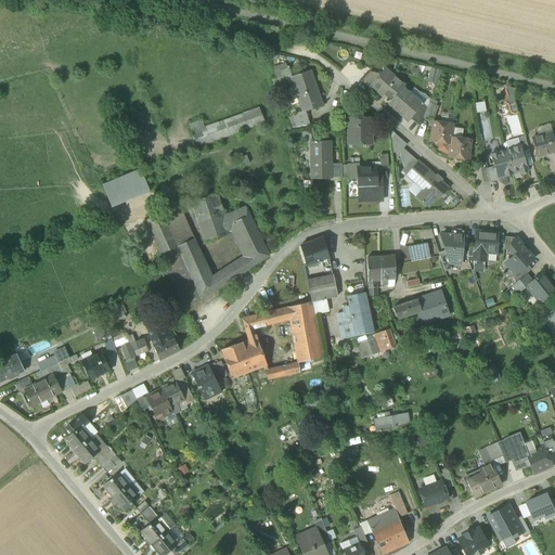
[(280,71),(282,78),(291,75),(288,67),(280,71)]
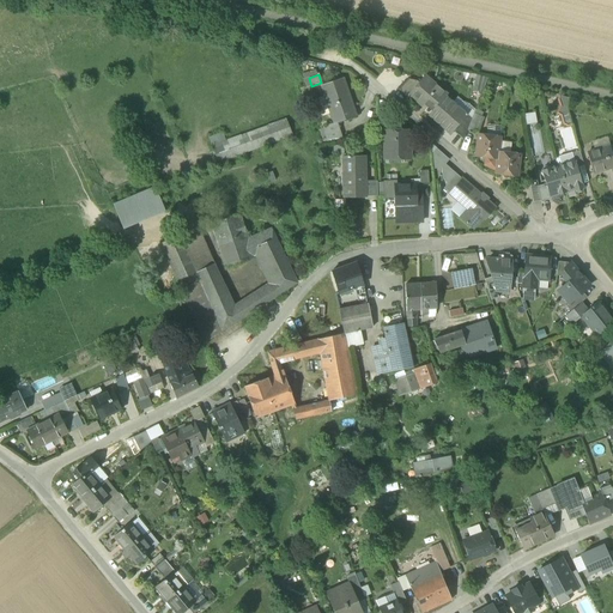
[(425,76),(422,82),(429,87),(432,84),(435,84),(425,76)]
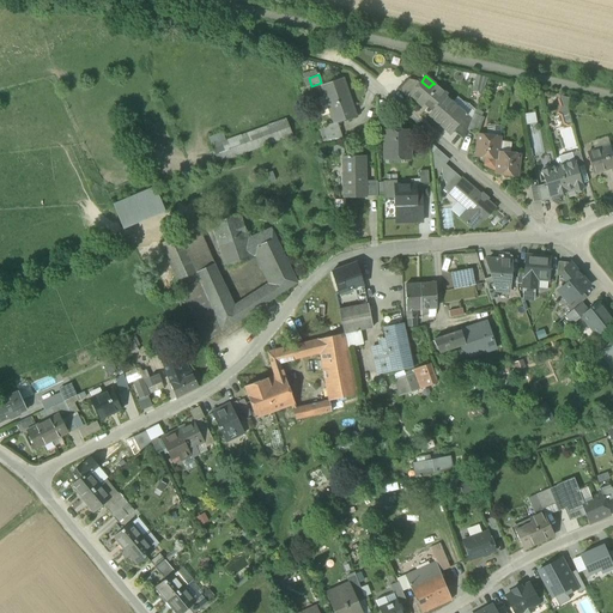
[(302,80),(304,89),(311,86),(309,78),(302,80)]
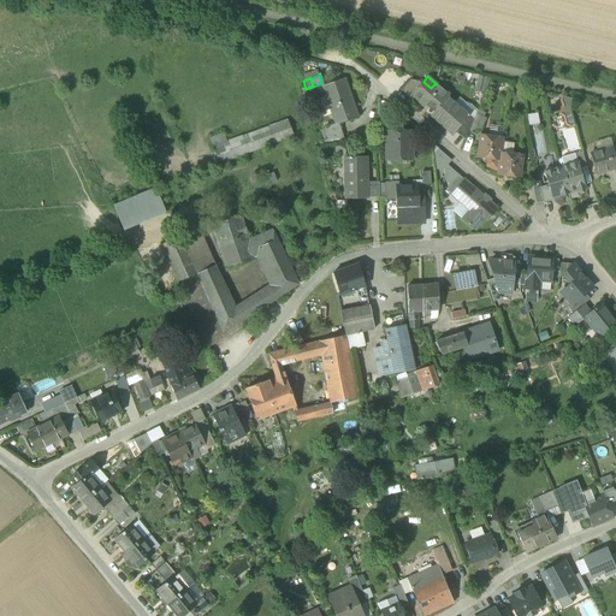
[(401,92),(409,99),(412,96),(410,96),(421,83),(419,81),(410,80),(401,92)]
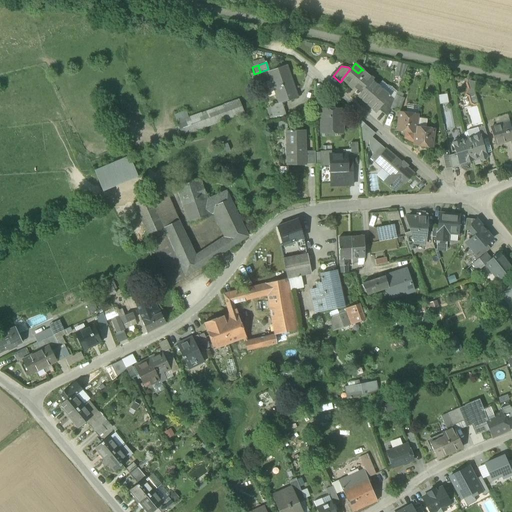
[(268,72),(279,103),(293,98),(291,92),(294,91),(288,72),(284,73),(282,67),(268,72)]
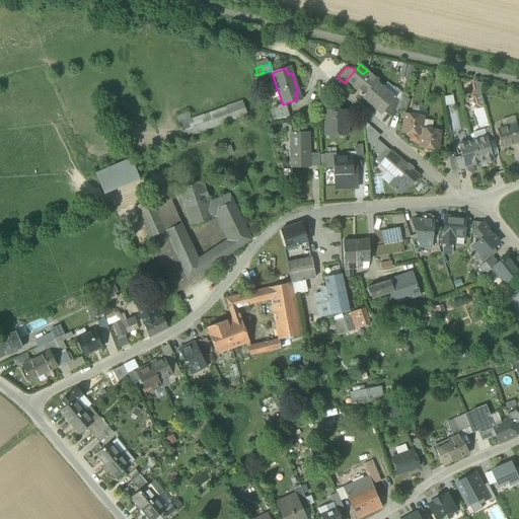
[(362,90),(366,94),(376,81),(378,80),(368,71),(366,71),(363,74),(357,69),(355,70),(346,81),(347,81),(357,90),(358,88),(360,85),(363,88),(362,90)]
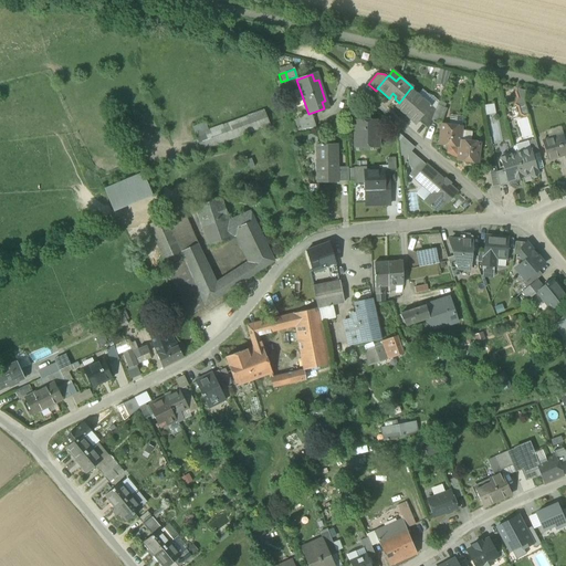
[(430,106),(410,88),(399,103),(397,105),(396,106),(411,121),(413,117),(418,121),(430,106)]
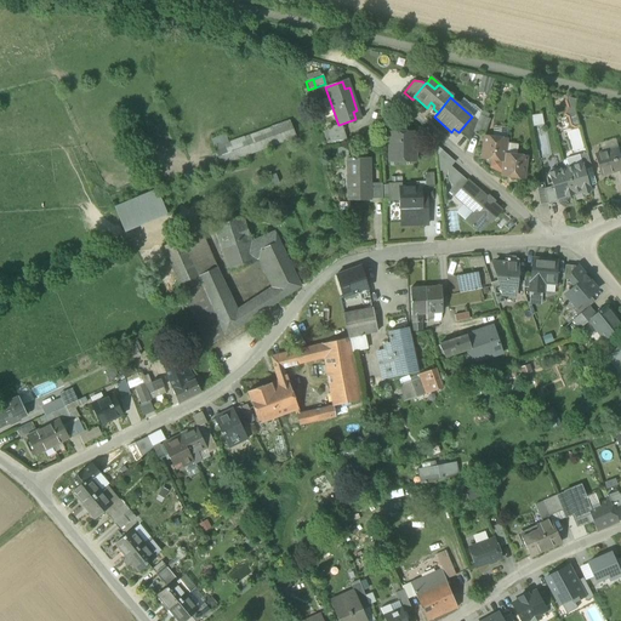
[(569,110),(571,113),(575,112),(574,109),(576,100),(567,97),(565,101),(569,110)]
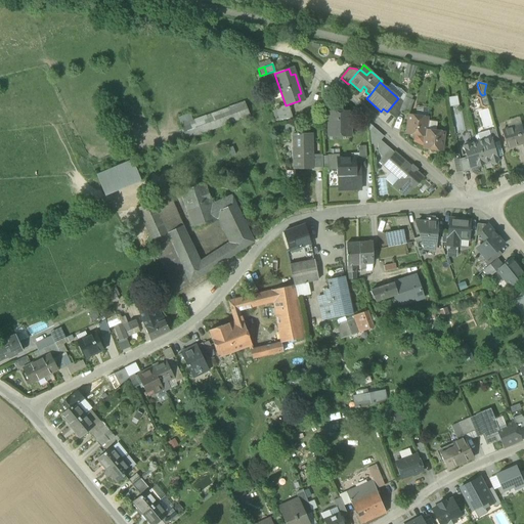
[(482,95),(480,93),(478,92),(476,97),(479,98),(481,106),(484,107),(488,106),(485,94),(482,95)]
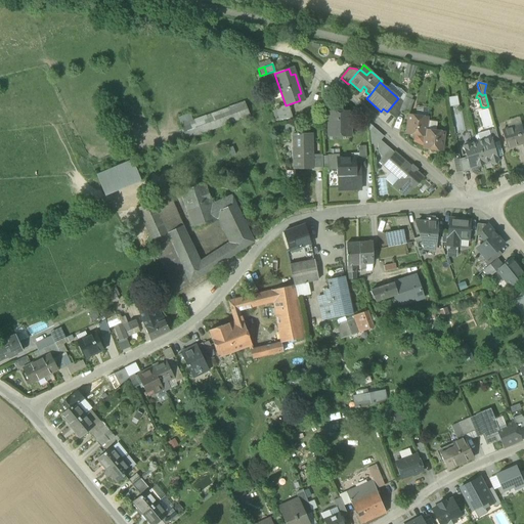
[(448,98),(450,105),(459,104),(457,96),(448,98)]
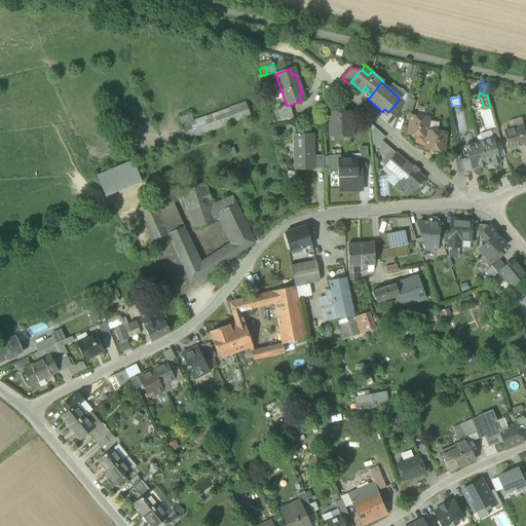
[(401,112),(406,115),(412,101),(406,98),(404,103),(401,112)]
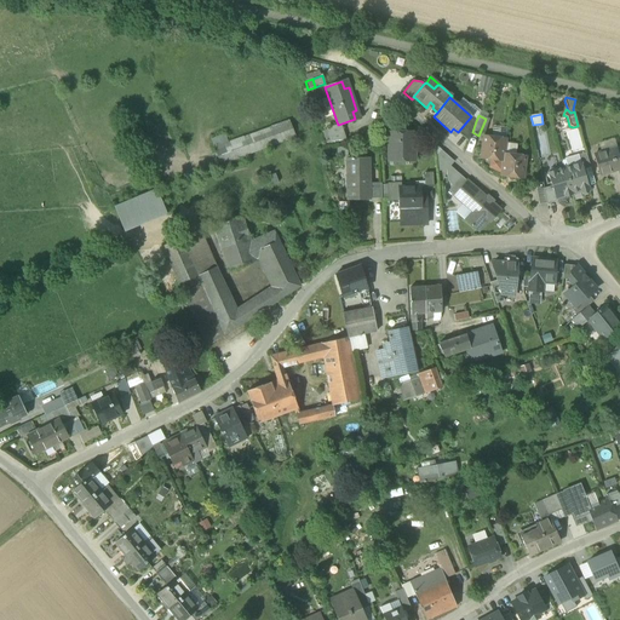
[(382,133),(389,133),(391,133),(390,116),(380,116),(382,133)]
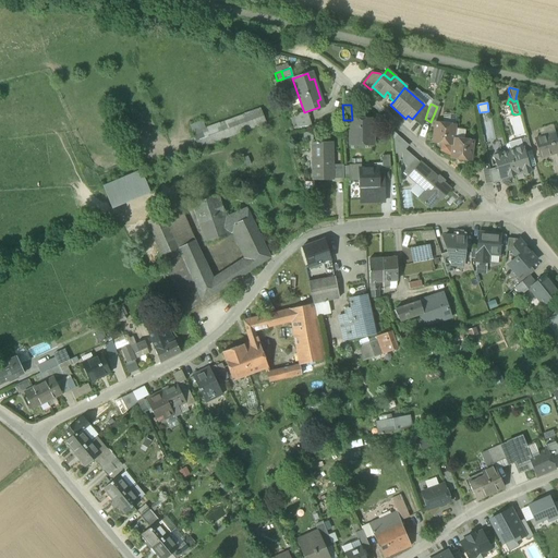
[(412,119),(422,126),(425,119),(428,109),(424,105),(412,119)]
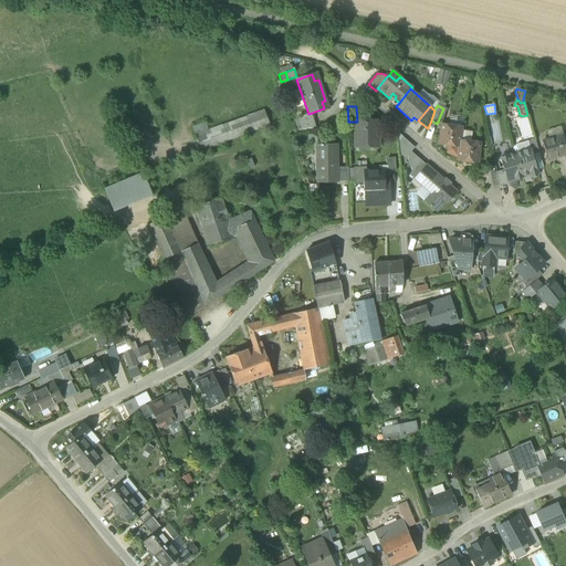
[(196,135),(201,149),(270,125),(264,111),(208,130),(196,135)]
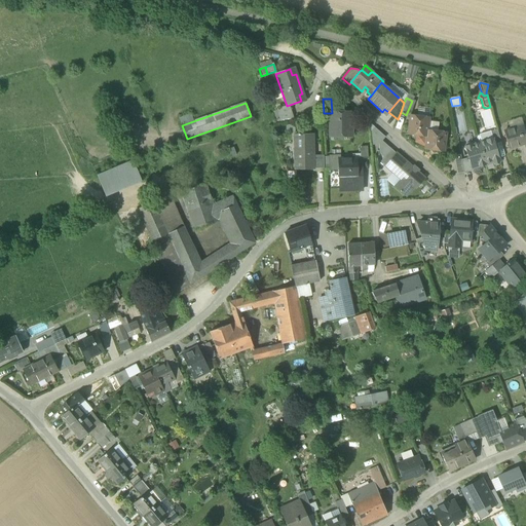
[(280,111),(283,118),(291,115),(289,109),(280,111)]
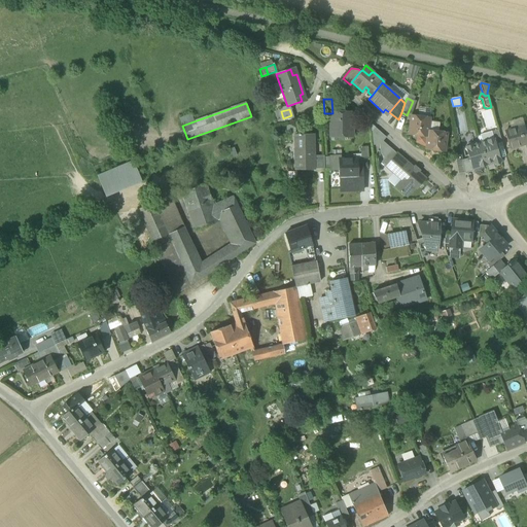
[(341,131),(341,137),(353,137),(352,124),(350,124),(350,118),(347,119),(347,112),(332,113),(330,113),(330,131),(341,131)]
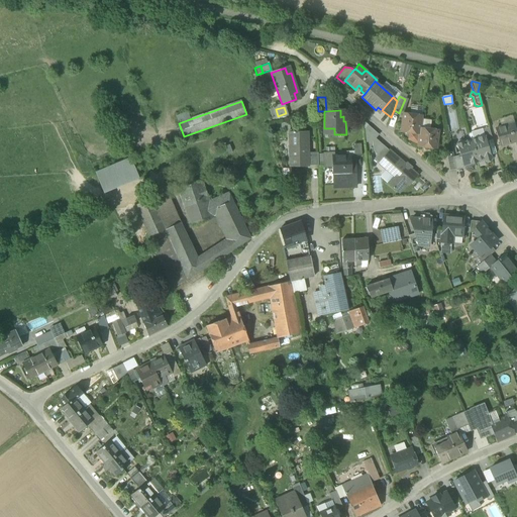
[(176,116),(179,123),(190,119),(188,112),(176,116)]
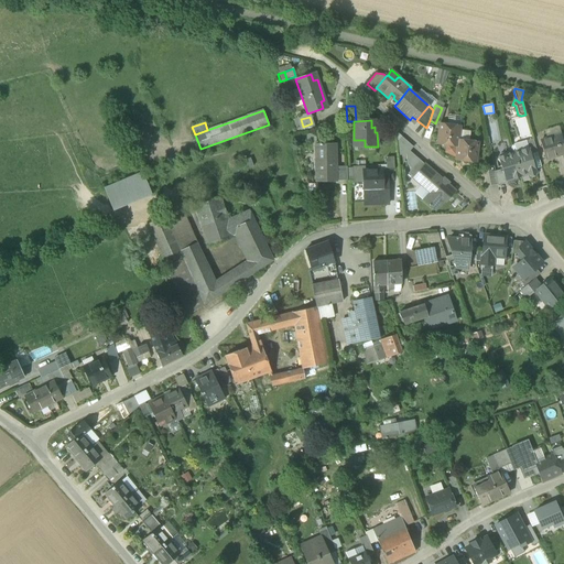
[(437,144),(457,147),(458,140),(459,127),(440,123),(437,144)]
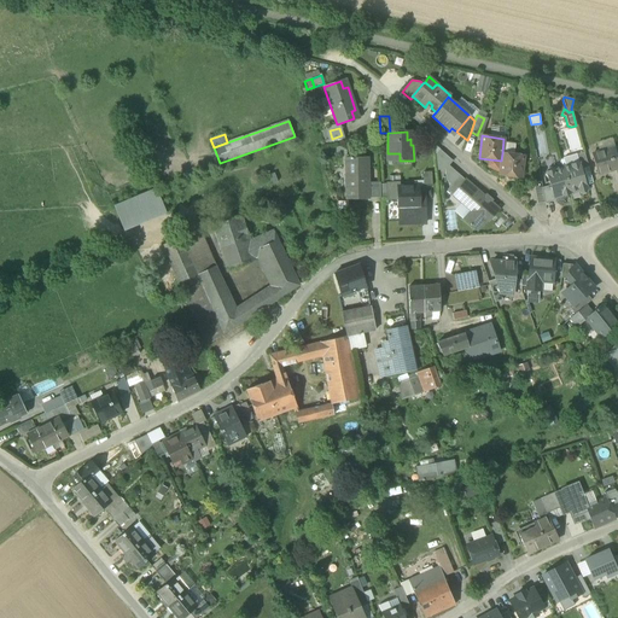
[(592,155),(598,175),(616,170),(617,169),(617,158),(614,149),(600,153),(592,155)]
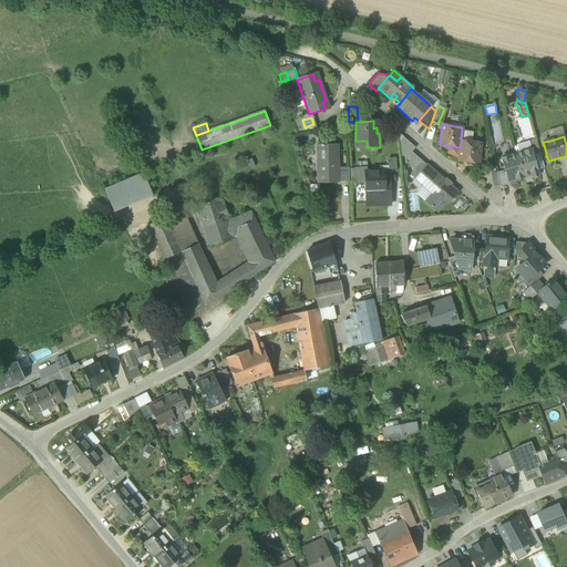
[(408,155),(411,152),(415,147),(403,137),(400,142),(401,156),(408,155)]
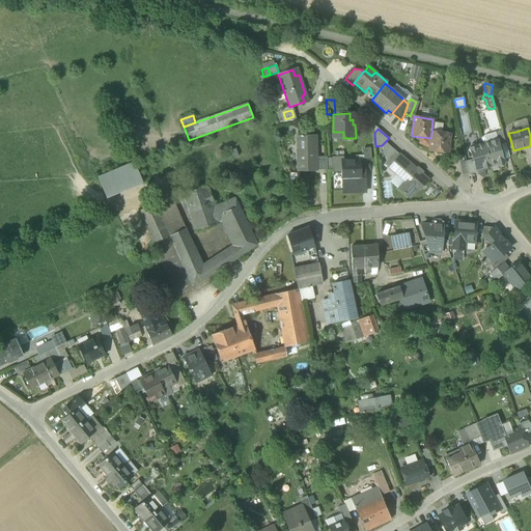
[(450,134),(431,132),(430,138),(429,150),(448,152),(450,134)]
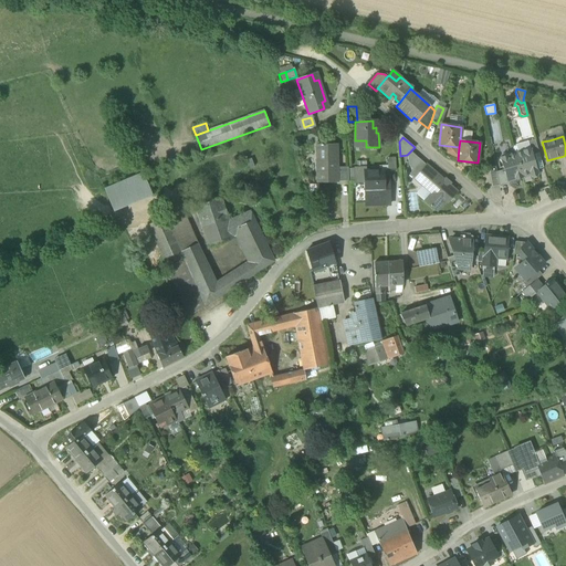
[(531,148),(533,155),(538,154),(535,140),(528,142),(530,149),(531,148)]
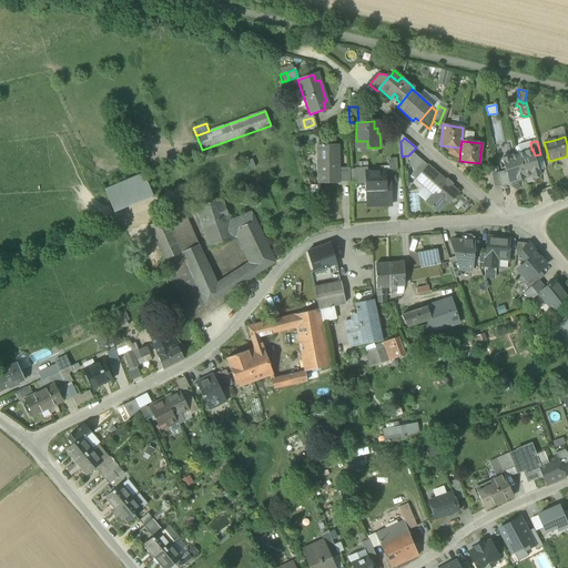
[(515,148),(517,153),(524,179),(531,176),(534,178),(538,176),(539,174),(539,171),(535,155),(533,149),(531,150),(530,142),(517,145),(515,148)]
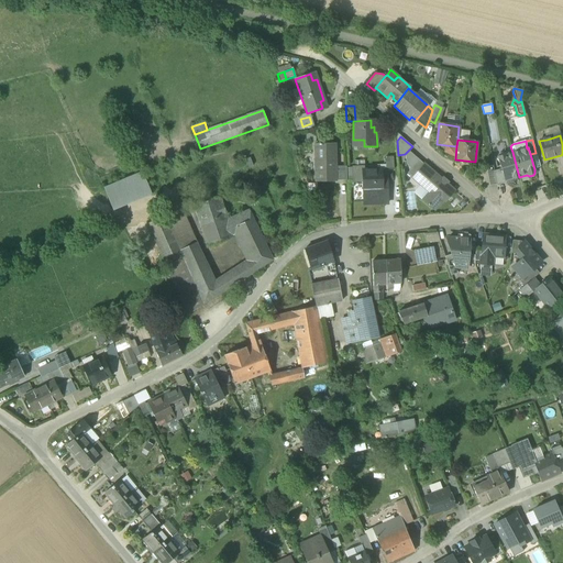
[(316,180),(331,180),(331,174),(335,174),(335,167),(335,152),(331,152),(331,145),(316,145),(316,180)]
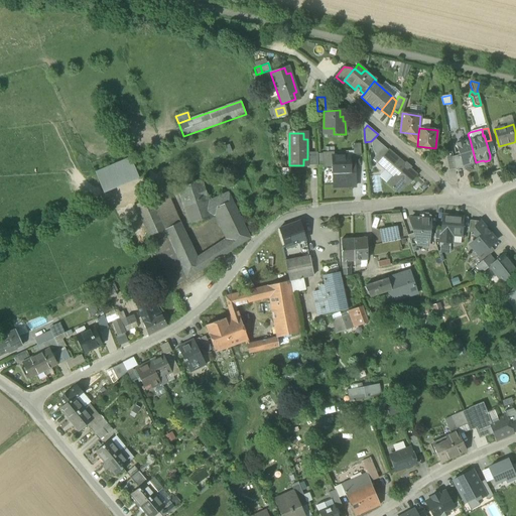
[(377,155),(384,147),(374,138),(371,141),(372,151),(377,155)]
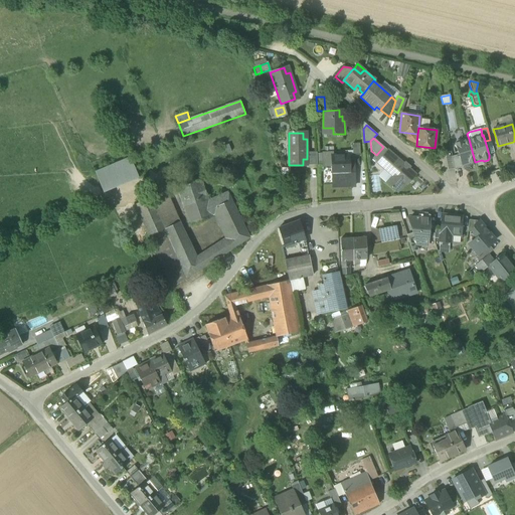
[(468,164),(475,162),(469,139),(462,142),(462,141),(460,140),(457,141),(456,143),(455,144),(456,147),(456,146),(459,155),(462,166),(462,164),(468,163),(468,164)]
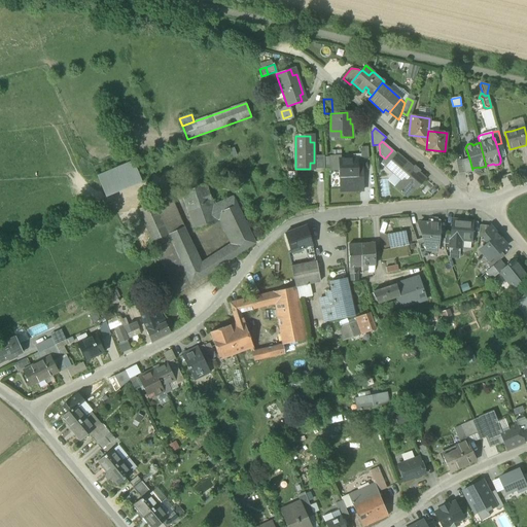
[(496,144),(500,159),(505,156),(501,143),(496,144)]
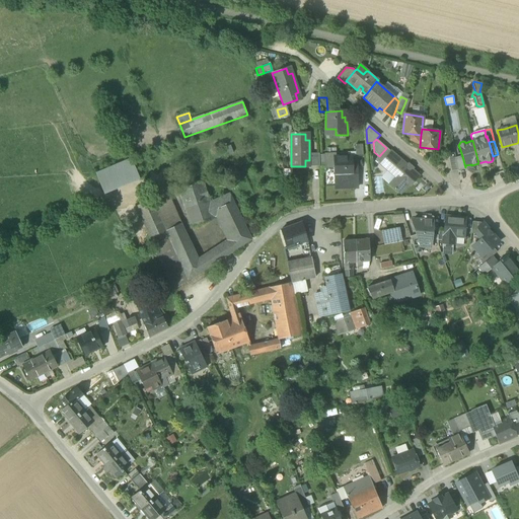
[(214,159),(214,160),(233,153),(230,147),(212,154),(214,159)]
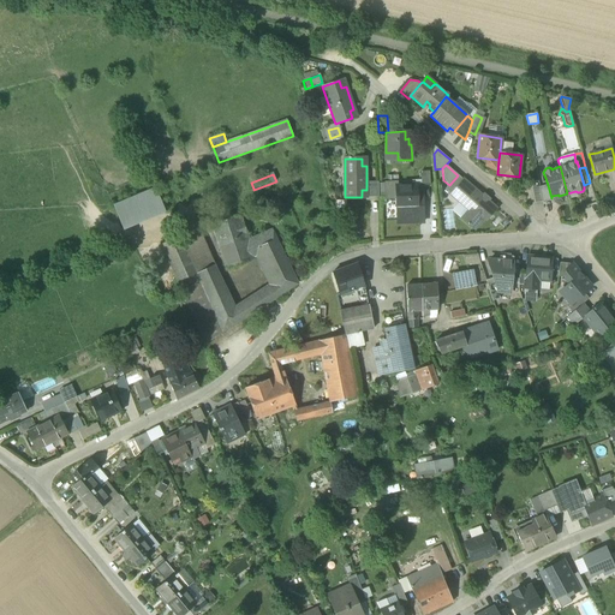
[(446,190),(451,195),(464,180),(458,175),(449,185),(446,190)]
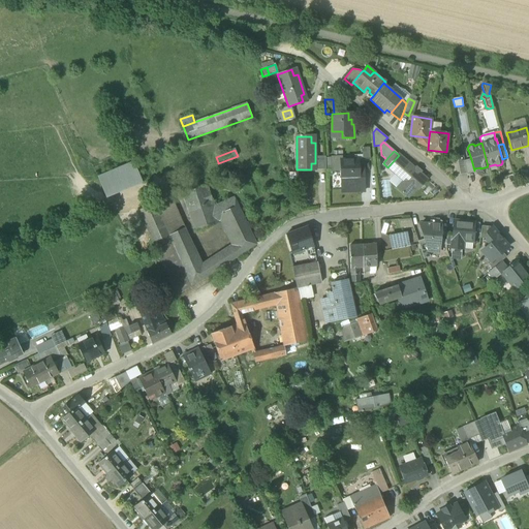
[(404,160),(399,155),(387,167),(394,172),(404,160)]
